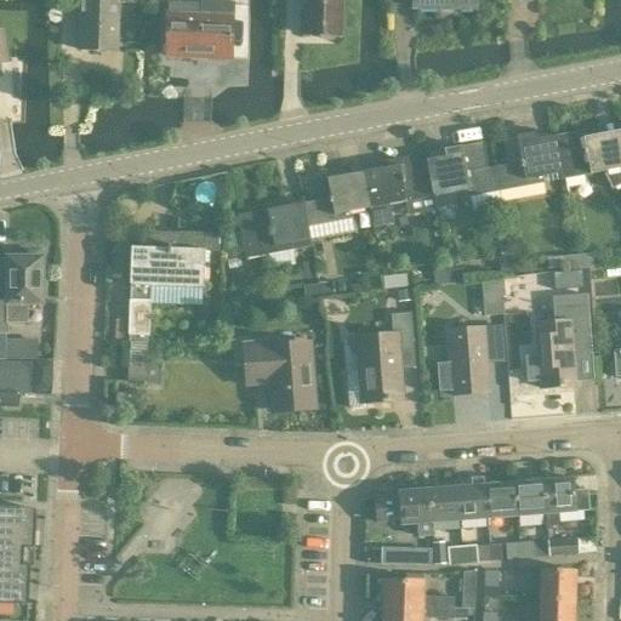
[(79,0),(77,49),(117,51),(119,3),(136,4),(136,0),(79,0)]
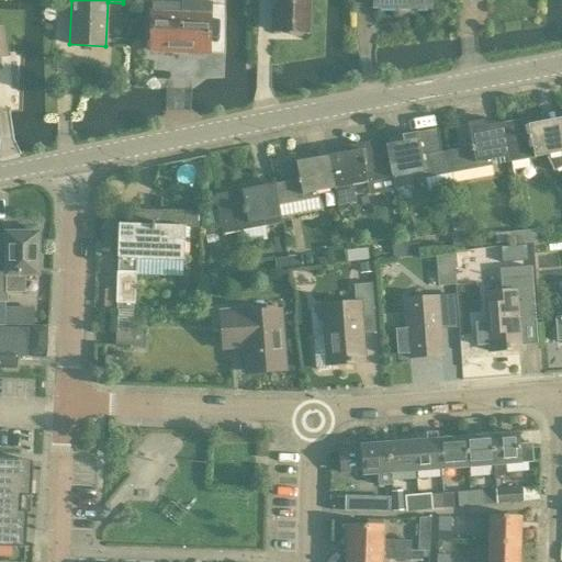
[(272,0),(272,6),(276,9),(276,31),(289,32),(293,35),(300,35),(303,32),(306,32),(306,0),(272,0)]
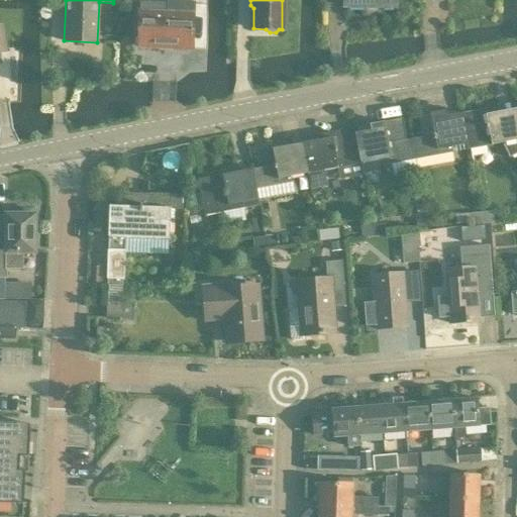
[(157,45),(165,45),(166,33),(167,14),(167,4),(154,4),(156,3),(140,2),(137,47),(157,48),(157,45)]
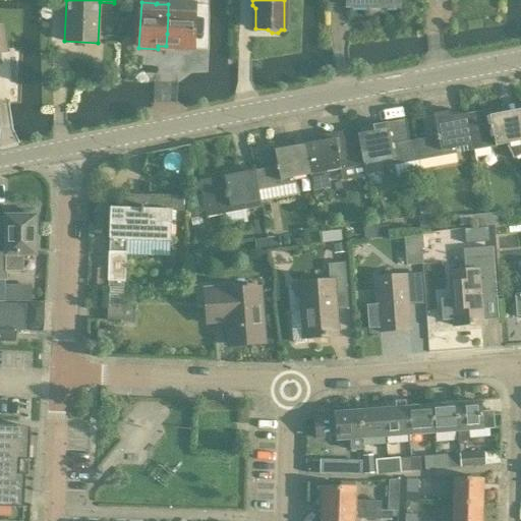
[(167,34),(166,46),(173,46),(173,49),(192,50),(195,5),(179,4),(179,15),(168,14),(167,34)]
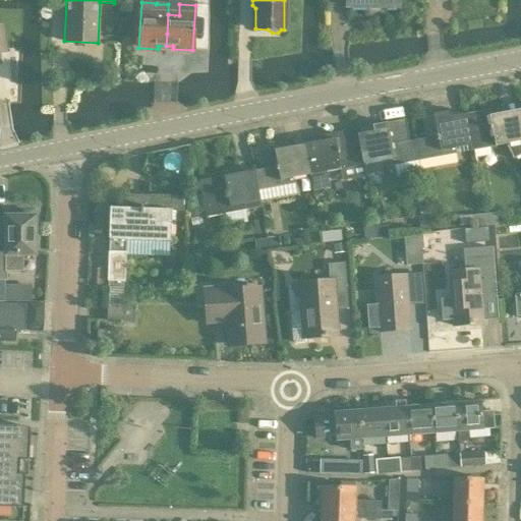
[(464,114),(470,145),(471,151),(506,145),(513,159),(520,154),(520,119),(519,110),(504,113),(503,107),(464,114)]
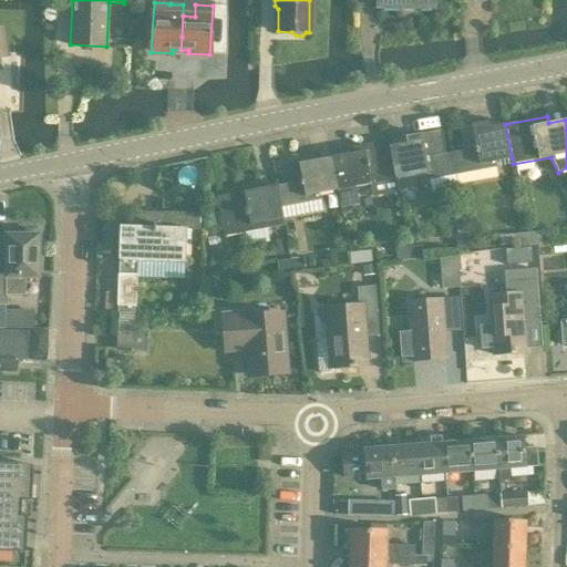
[(451,154),(455,174),(497,167),(496,161),(512,157),(505,124),(490,127),(488,122),(472,125),(476,148),(451,154)]
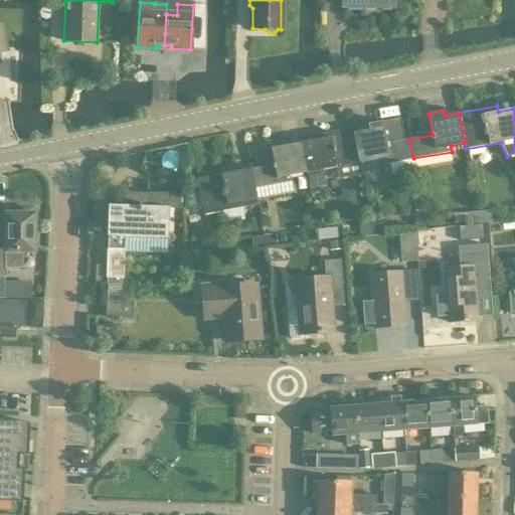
[(369,131),(354,134),(360,163),(362,174),(378,171),(377,165),(413,158),(409,140),(405,141),(400,119),(368,125),(369,131)]
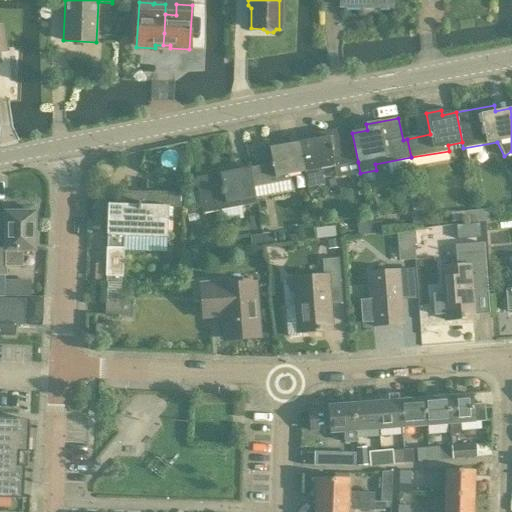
[(315,138),(298,141),(305,171),(308,189),(324,186),(321,168),(358,162),(352,133),(351,127),(314,134),(315,138)]
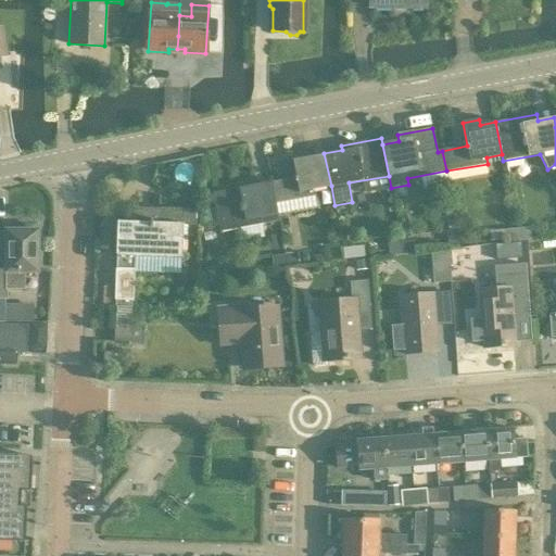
[(270,180),(278,219),(280,219),(277,202),(316,196),(315,189),(330,186),(324,153),(307,156),(306,150),(291,152),(295,176),(270,180)]
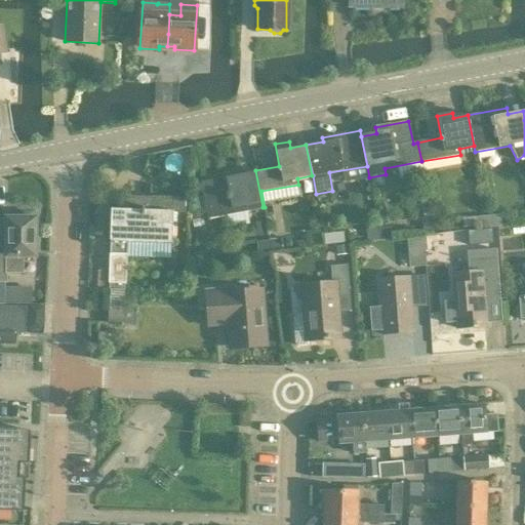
[(208,217),(263,207),(255,170),(202,180),(208,217)]
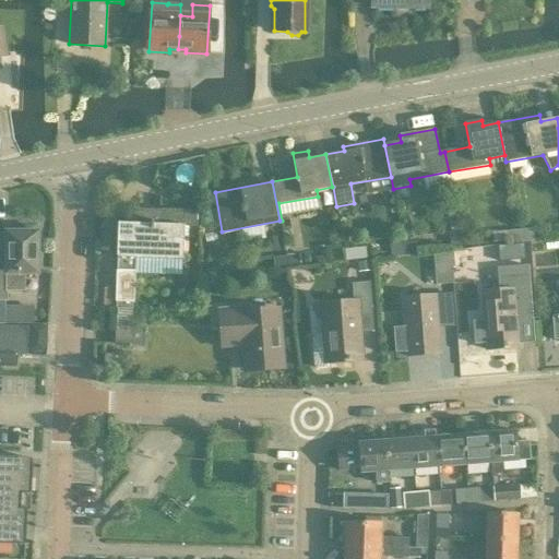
[(186,258),(187,228),(198,228),(199,212),(187,212),(187,210),(138,209),(138,223),(119,223),(118,301),(137,301),(137,272),(135,272),(135,257),(186,258)]
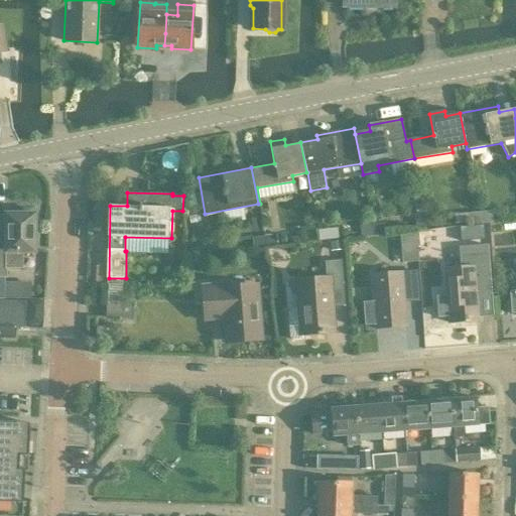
[(0,250),(0,278),(6,279),(6,269),(22,270),(22,251),(34,252),(35,234),(33,234),(33,215),(32,215),(32,211),(16,211),(16,215),(6,215),(5,238),(3,238),(3,250),(0,250)]
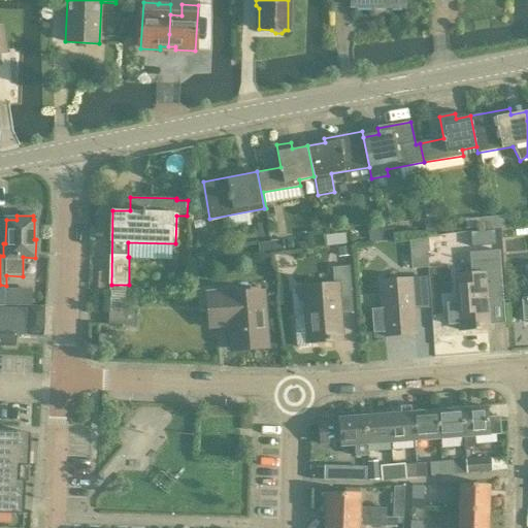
[(490,218),(493,230),(504,229),(503,217),(490,218)]
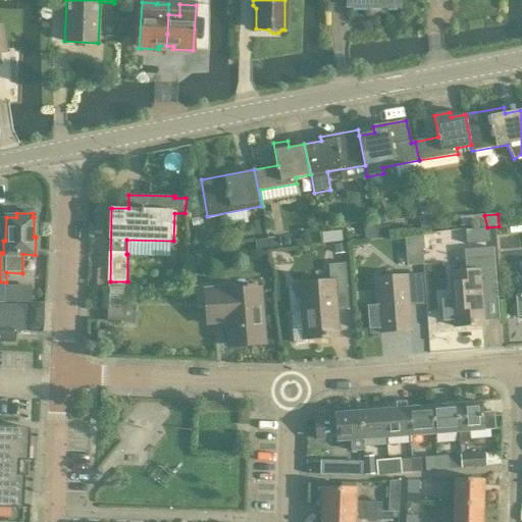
[(462,229),(474,228),(487,227),(484,215),(461,217),(462,229)]
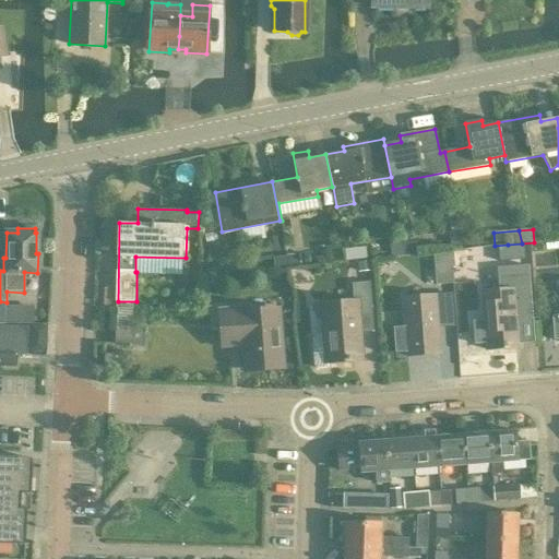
[(404,242),(406,256),(418,254),(417,241),(404,242)]
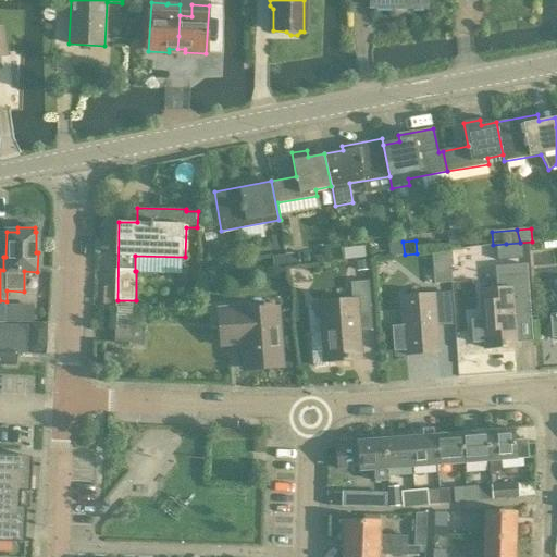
[(390,257),(405,255),(403,242),(388,244),(390,257)]
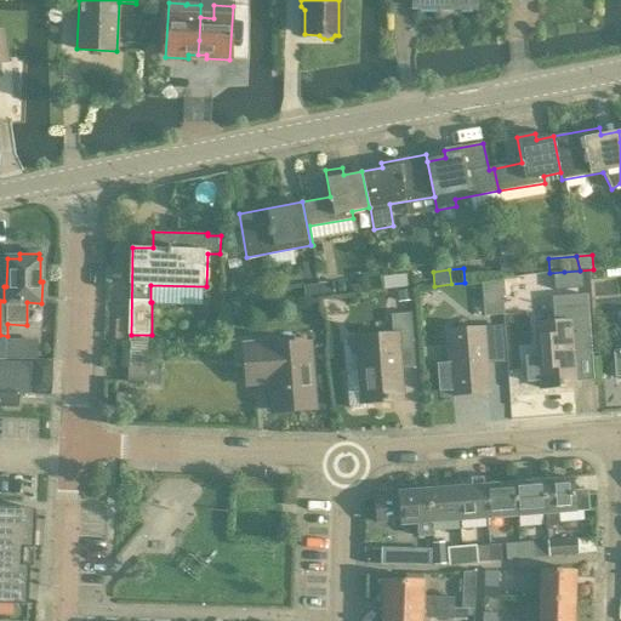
[(318,285),(322,300),(335,297),(332,283),(318,285)]
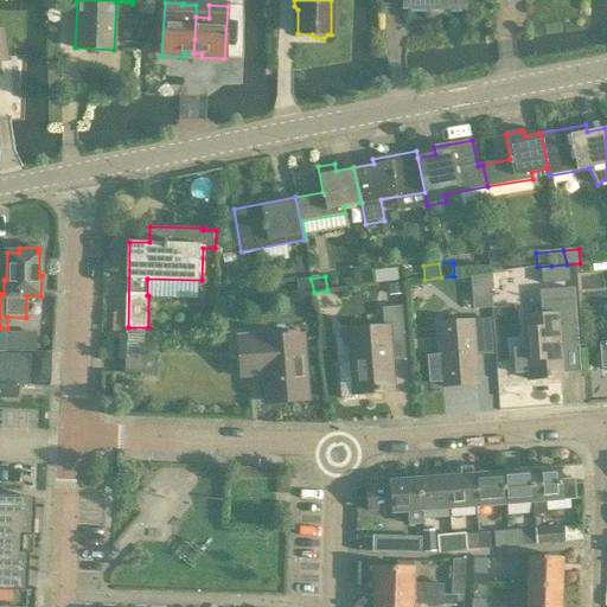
[(298,294),(314,293),(311,279),(296,280),(298,294)]
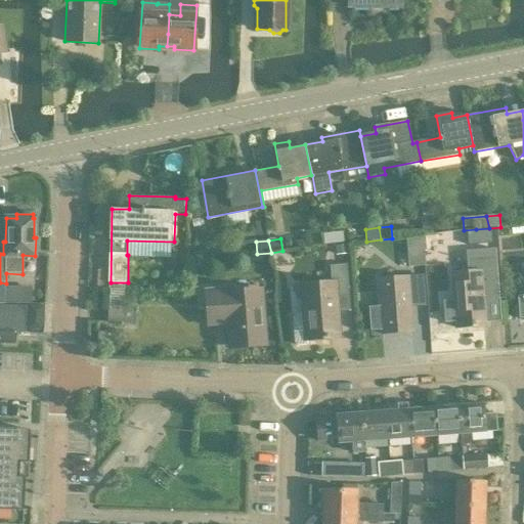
[(456,321),(456,328),(487,325),(485,300),(499,299),(495,249),(466,251),(468,272),(452,273),(454,301),(443,301),(445,322),(456,321)]
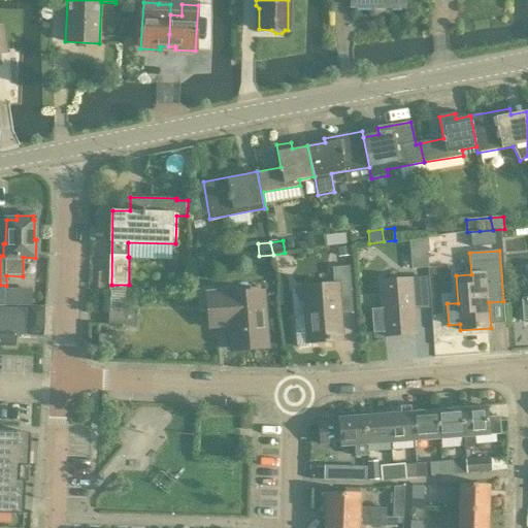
[(306,288),(308,316),(299,317),(296,320),(298,344),(301,348),(311,347),(311,341),(341,339),(339,314),(353,312),(350,266),(332,267),(334,285),(306,288)]
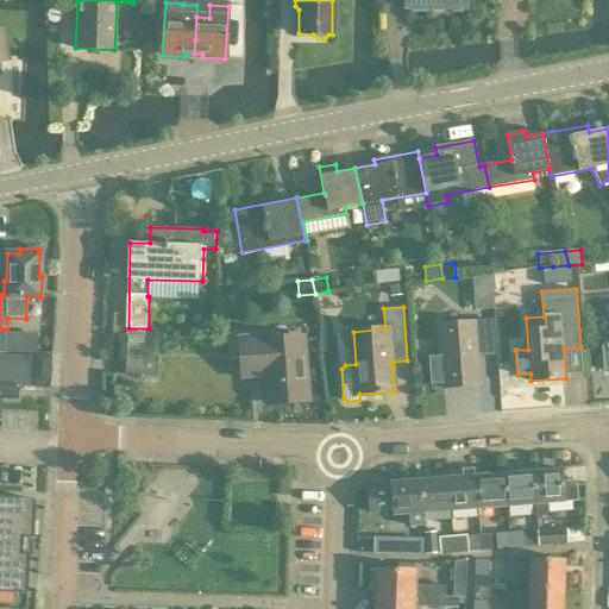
[(440,325),(445,388),(481,384),(478,355),(494,353),(491,320),(440,325)]
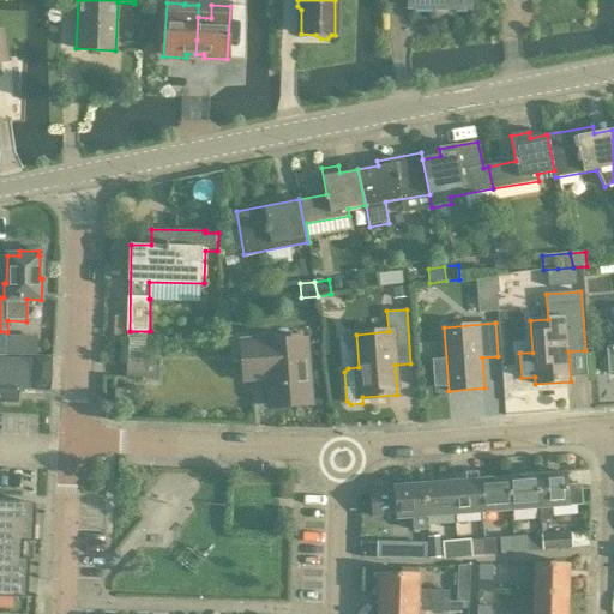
[(311,403),(306,343),(266,347),(266,341),(245,343),(248,381),(268,380),(270,407),(311,403)]
